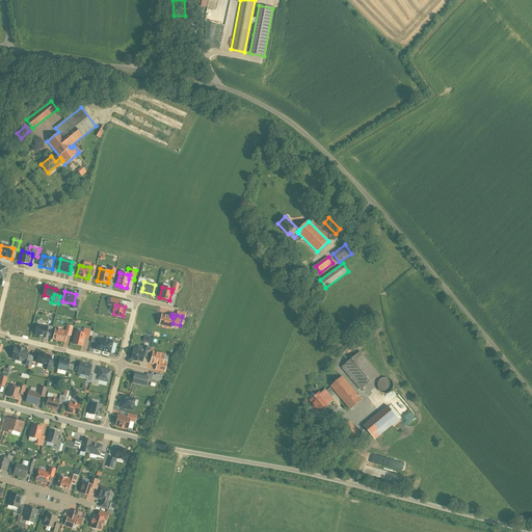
[(161,315),(159,325),(171,328),(173,323),(174,318),(171,317),(161,315)]
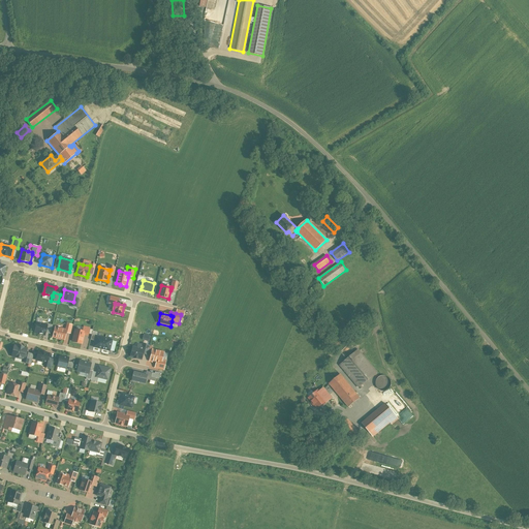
[(48,325),(36,323),(34,333),(44,335),(48,325)]
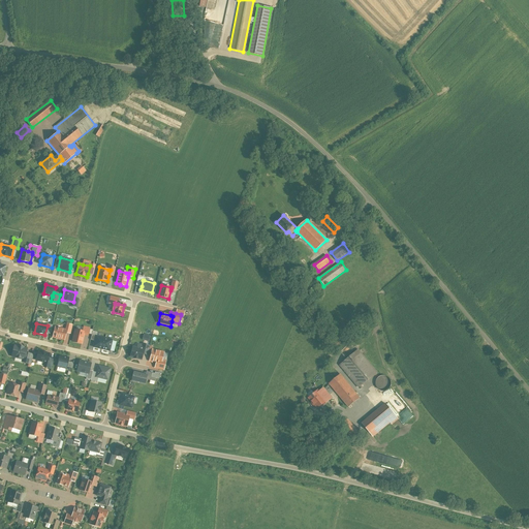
[(66,331),(55,328),(53,336),(64,339),(66,333),(66,331)]
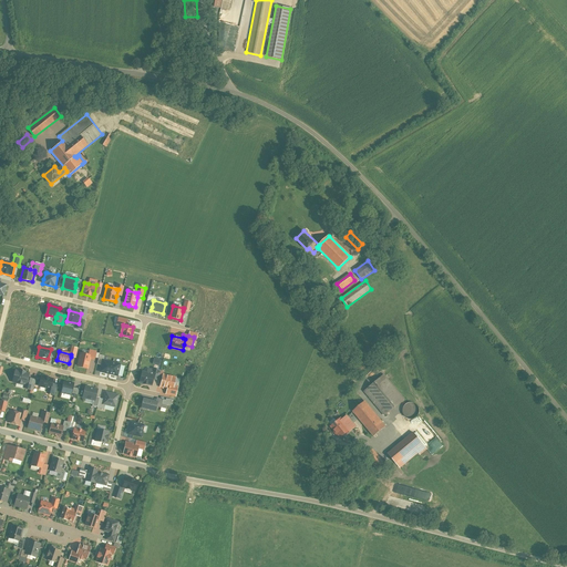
[(81,353),(79,367),(88,369),(90,359),(90,356),(81,353)]
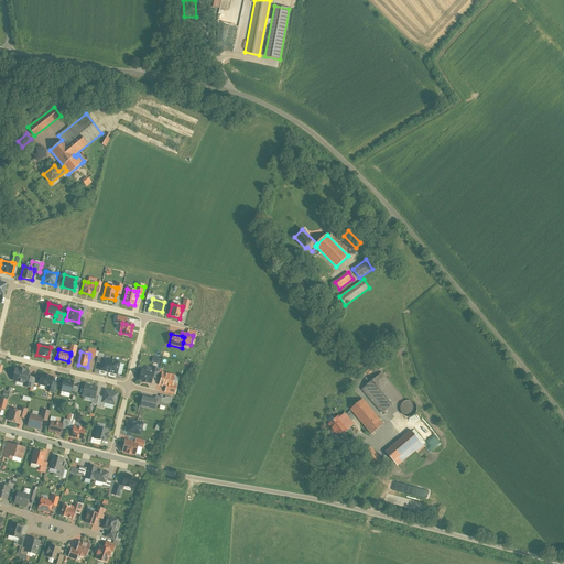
[(104,359),(101,370),(117,373),(119,362),(104,359)]
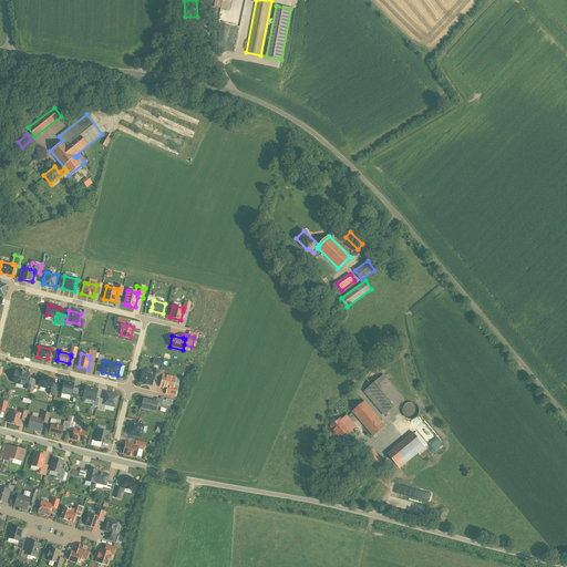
[(154,374),(153,380),(158,381),(161,371),(152,369),(151,374),(154,374)]
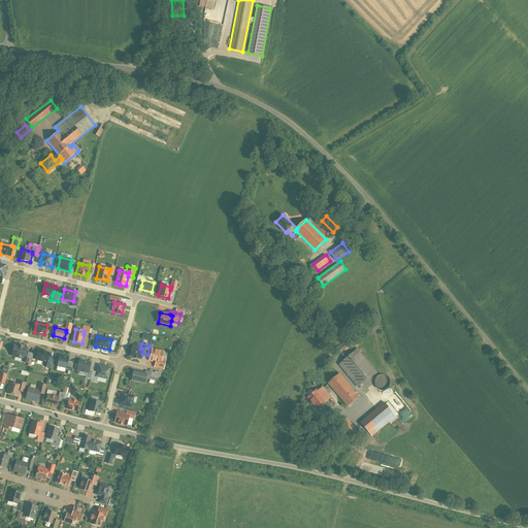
[(24,358),(24,359),(26,352),(27,349),(14,345),(12,356),(24,358)]
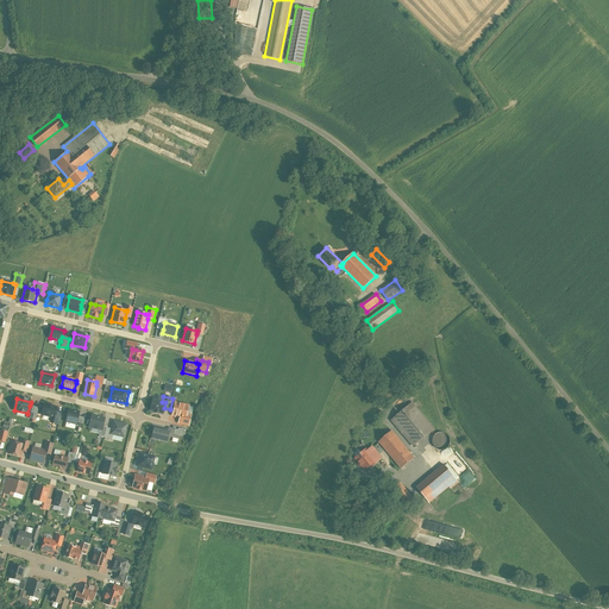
[(152,400),(150,410),(163,414),(164,408),(165,402),(162,402),(152,400)]
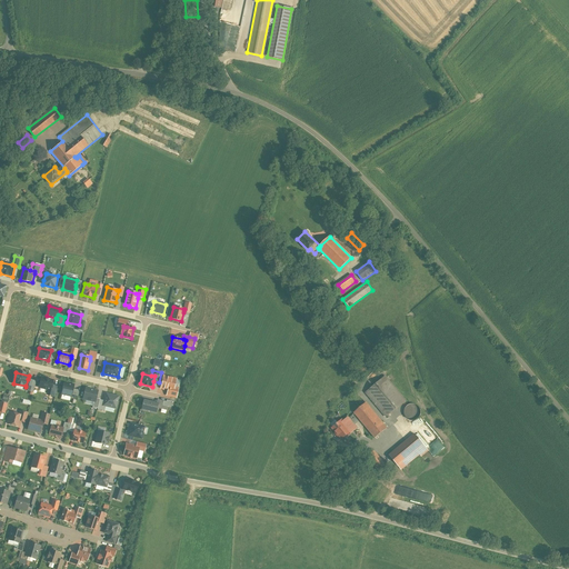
[(406,400),(385,376),(366,392),(386,417),(406,400)]
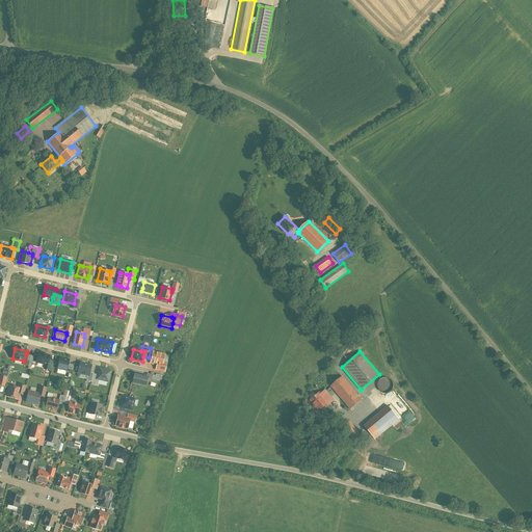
[(164,354),(153,352),(151,363),(157,364),(162,366),(162,362),(164,354)]
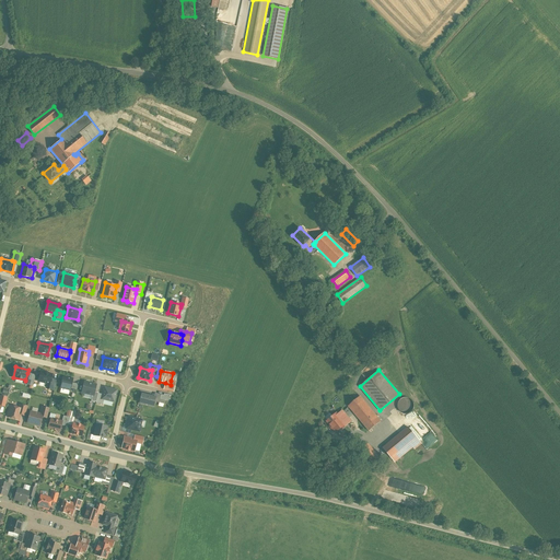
[(41,372),(38,382),(50,384),(51,378),(53,374),(41,372)]
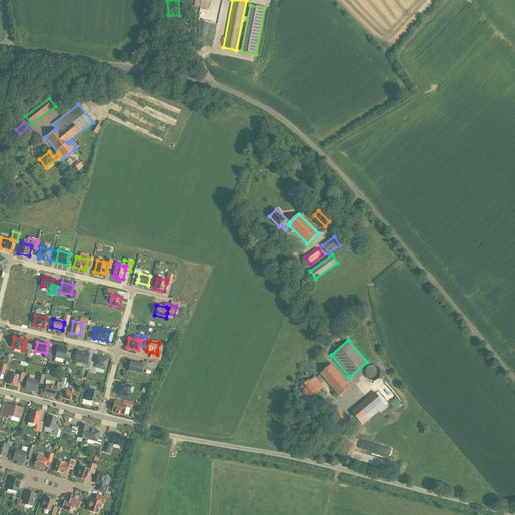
[(32,345),(25,343),(23,350),(23,349),(22,353),(30,355),(32,345)]
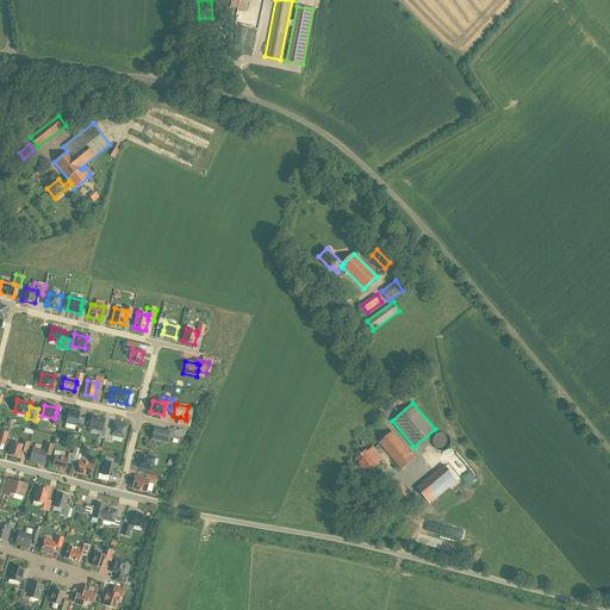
[(66,423),(76,425),(76,423),(79,417),(80,412),(68,410),(66,423)]
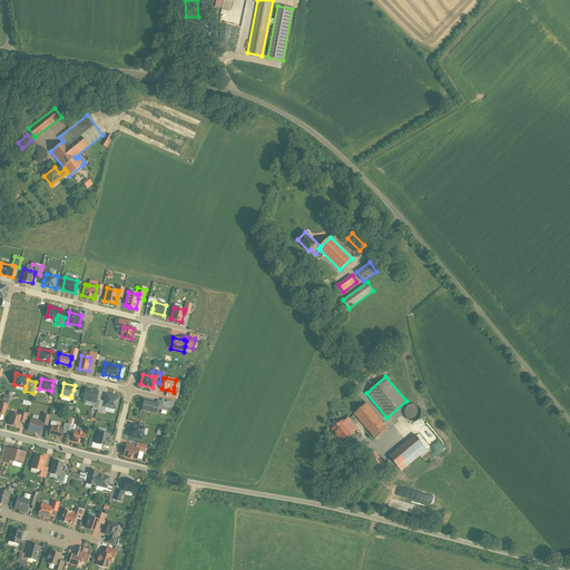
[(174,392),(168,390),(166,396),(177,400),(179,389),(174,387),(174,392)]
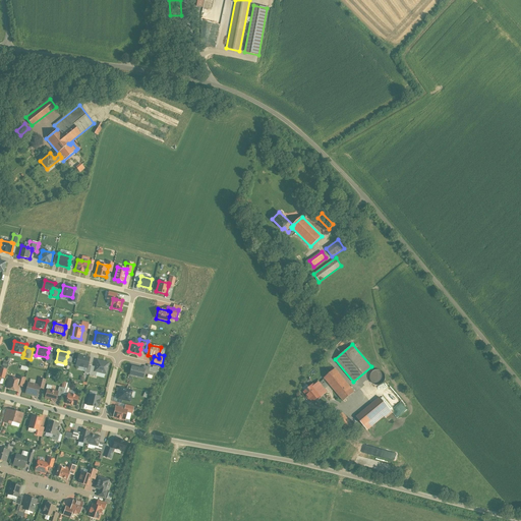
[(78,355),(75,365),(85,367),(88,368),(88,364),(90,357),(78,355)]
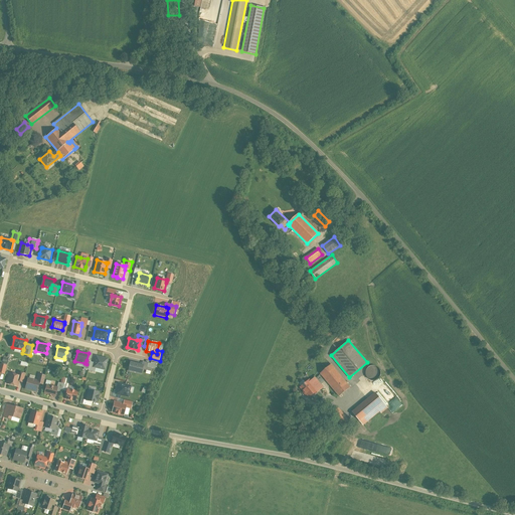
[(108,359),(97,356),(95,363),(94,367),(96,367),(105,369),(108,359)]
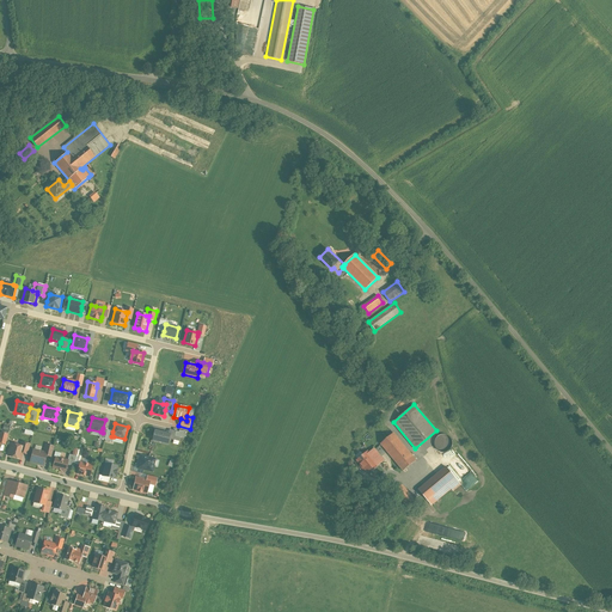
[(170,429),(169,434),(170,434),(169,439),(179,441),(181,438),(175,436),(176,432),(170,429)]
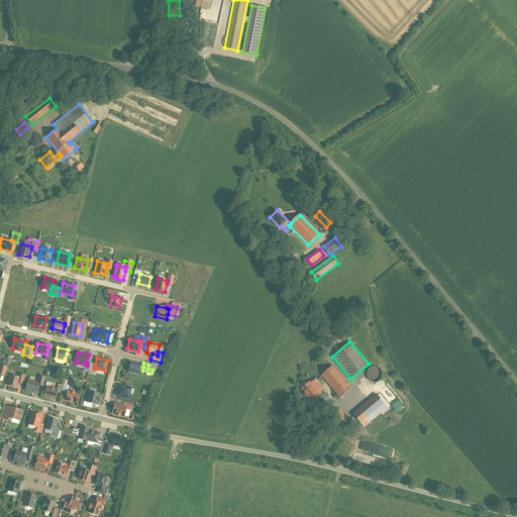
[(130,364),(128,372),(141,375),(142,371),(143,367),(142,367),(130,364)]
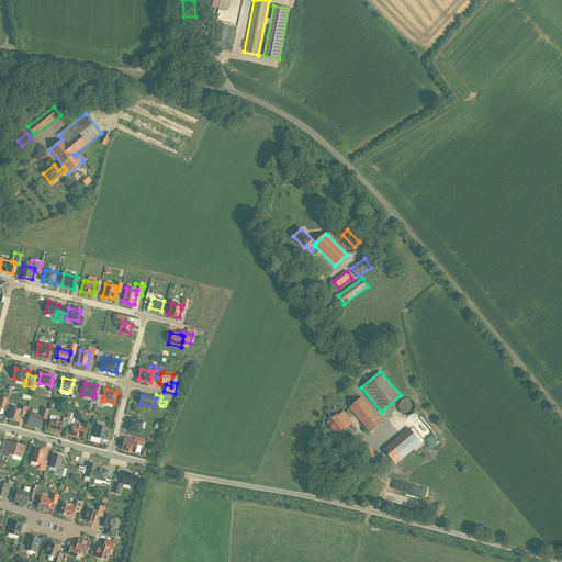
[(382,423),(361,397),(349,407),(370,433),(382,423)]
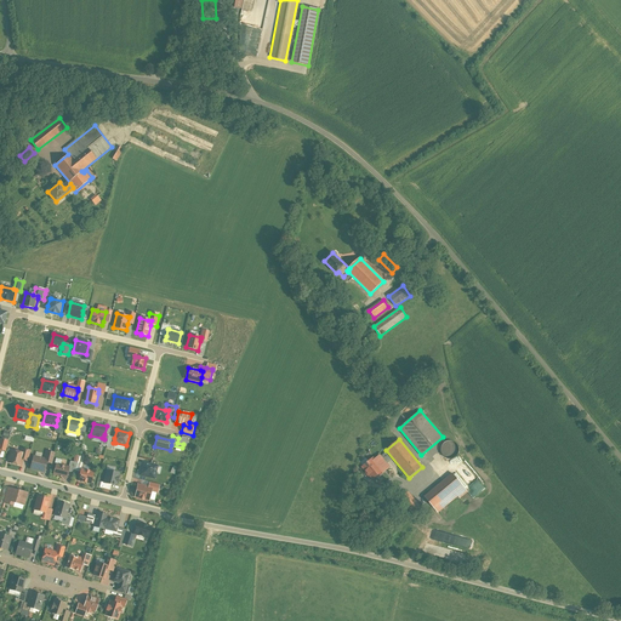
[(455,443),(453,442),(450,440),(448,442),(445,442),(443,444),(442,445),(442,448),(442,450),(442,453),(444,455),(445,456),(449,457),(451,457),(454,456),(455,455),(457,453),(457,450),(457,448),(456,445),(455,443)]
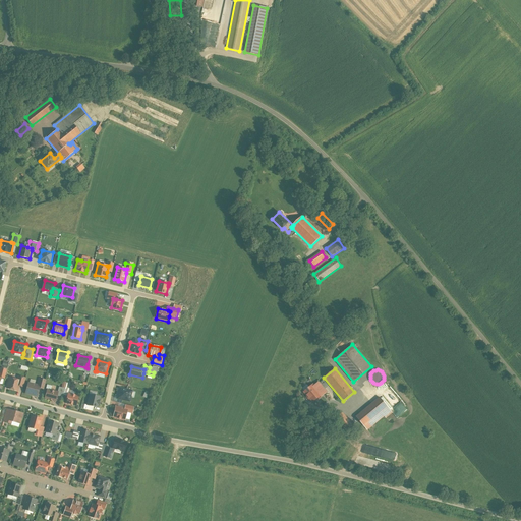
[(25,379),(18,377),(17,380),(19,381),(18,386),(23,387),(25,379)]
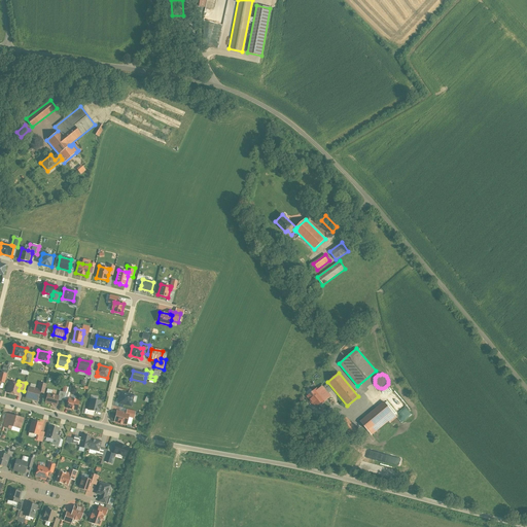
[(18,384),(11,383),(9,387),(8,387),(7,392),(18,395),(19,390),(20,385),(18,384)]
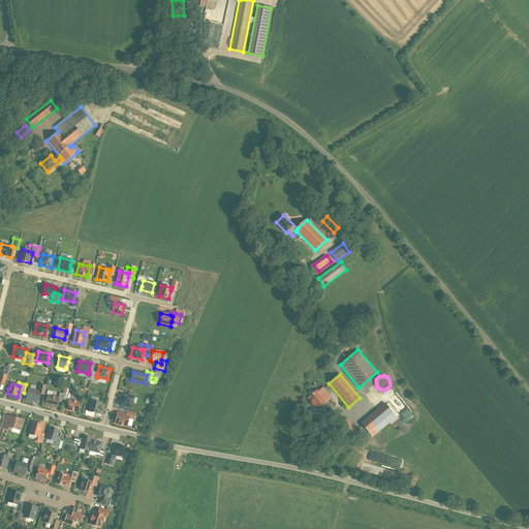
[(47,386),(39,384),(38,392),(40,392),(39,394),(44,395),(47,386)]
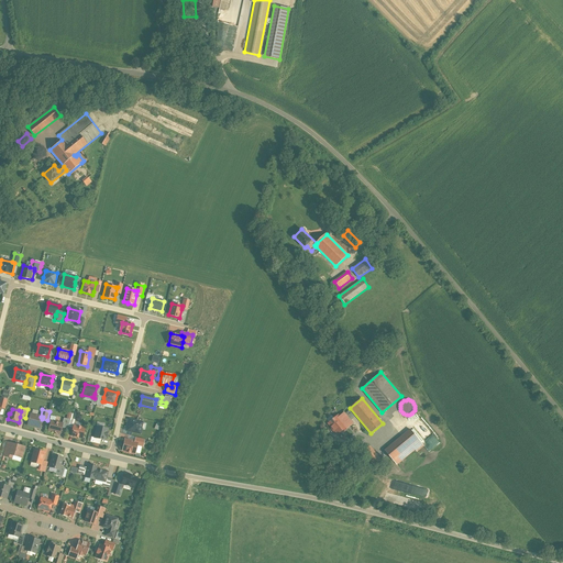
[(41,417),(31,414),(28,423),(33,426),(40,428),(42,419),(43,417),(41,417)]
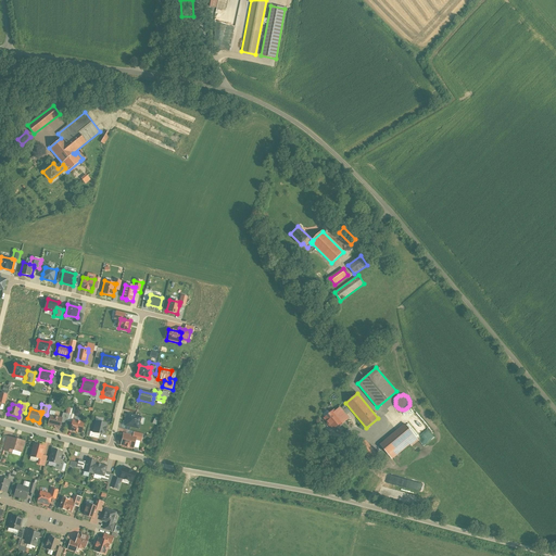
[(340,426),(349,418),(341,408),(337,413),(335,411),(325,418),(333,429),(339,425),(340,426)]
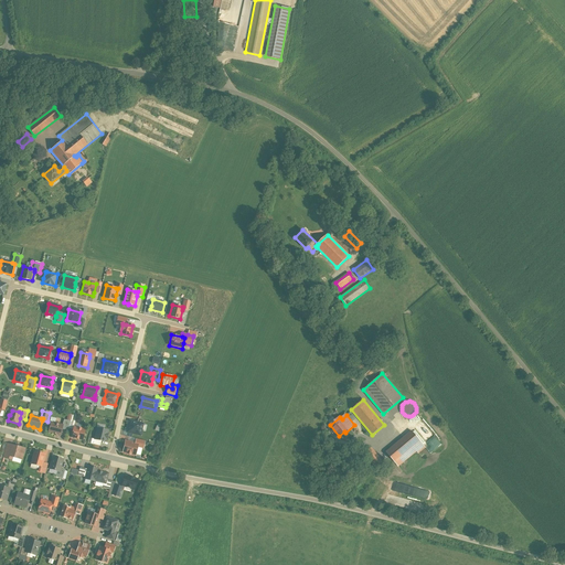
[(71,422),(64,419),(62,425),(63,425),(62,429),(68,430),(71,422)]
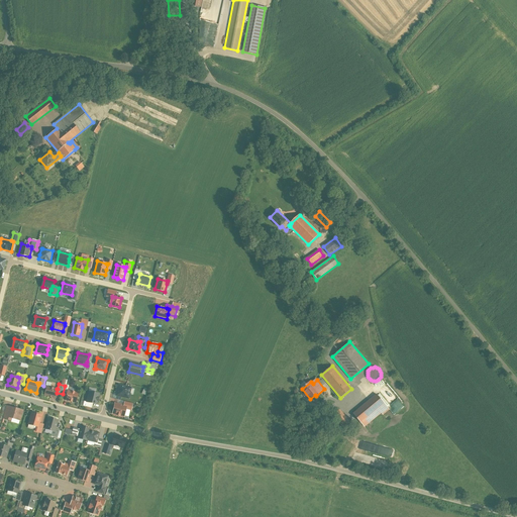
[(128,398),(130,388),(118,385),(116,395),(128,398)]
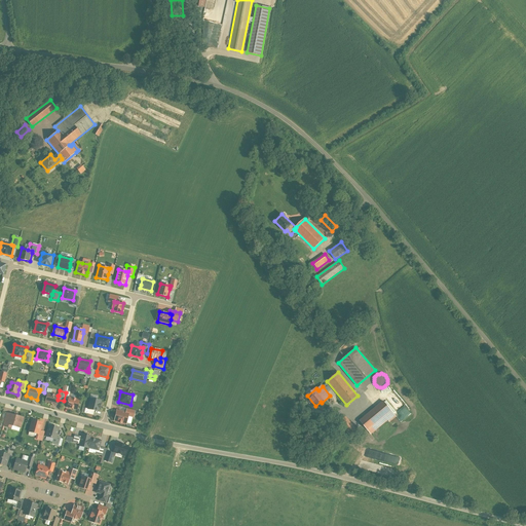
[(53,393),(51,395),(47,393),(45,402),(57,405),(58,400),(59,396),(58,396),(54,395),(53,393)]
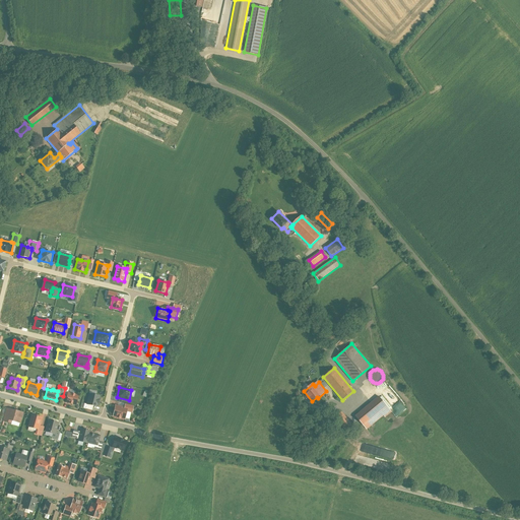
[(74,395),(72,394),(68,392),(65,402),(69,403),(70,403),(72,403),(72,404),(76,405),(78,395),(74,394),(74,395)]
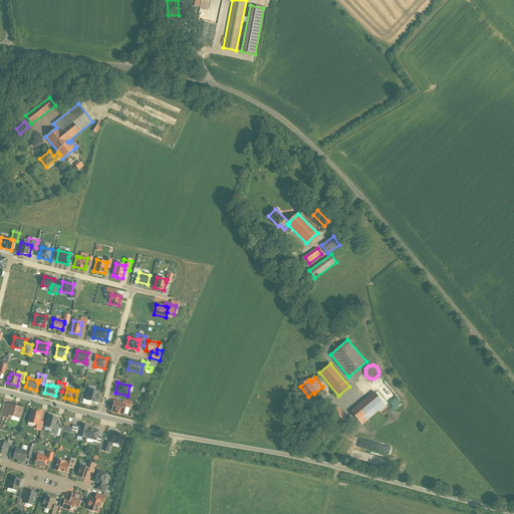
[(89,389),(86,399),(95,401),(98,391),(89,389)]
